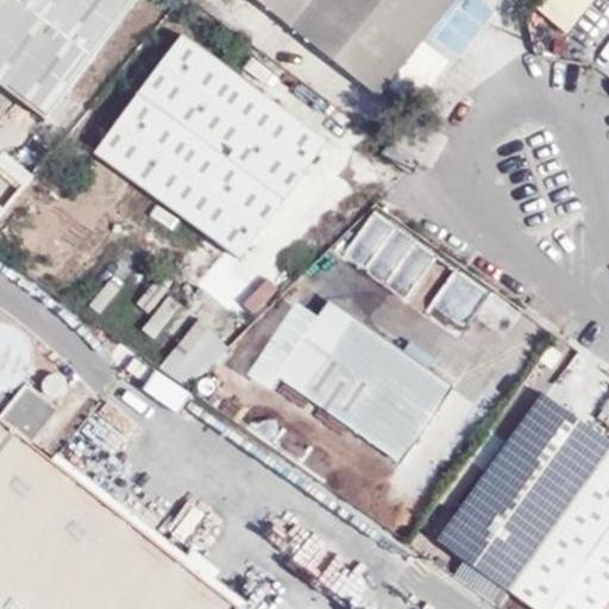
[(0,0),(0,85),(46,120),(137,0),(0,0)]
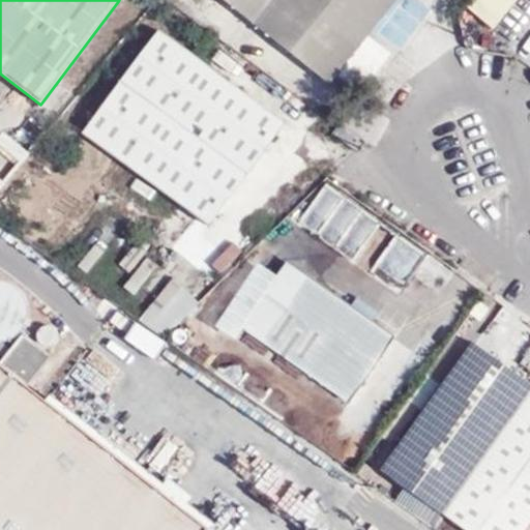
[(226,0),(331,84),(398,0),(226,0)]
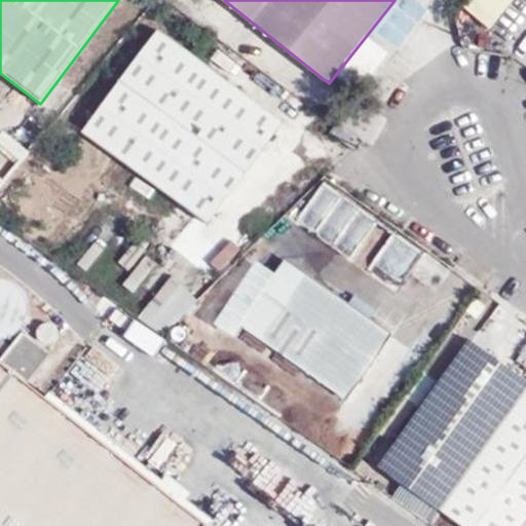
[(511,0),(471,0),(465,7),(489,27),(511,0)]
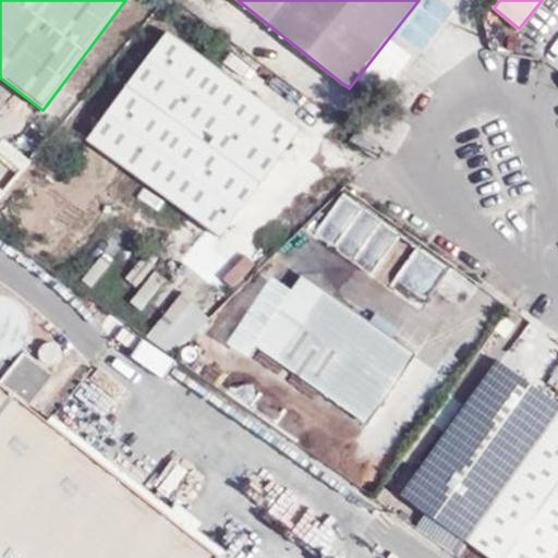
[(169,32),(88,140),(222,240),(304,132),(169,32)]
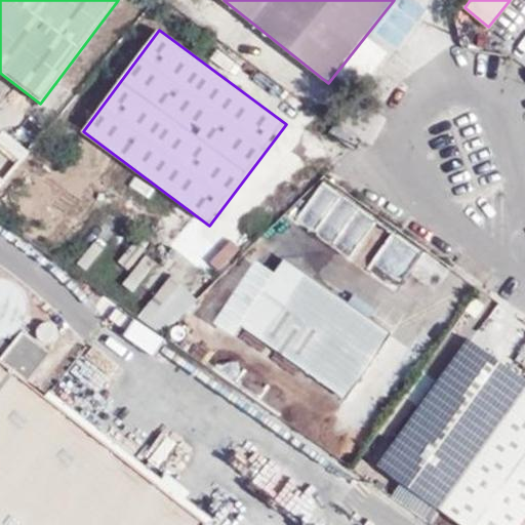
[(287,260),(240,326),(260,340),(307,274),(287,260)]
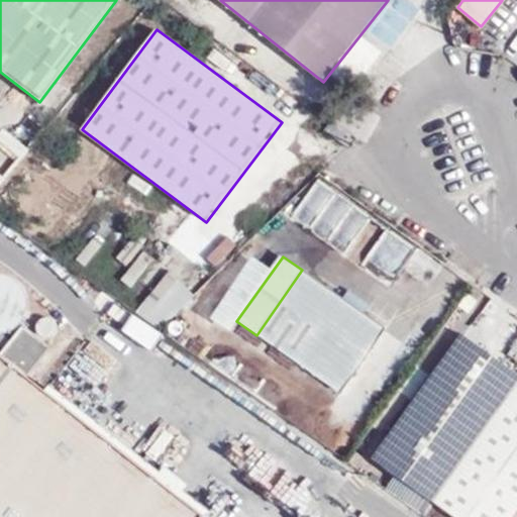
[(32,293),(10,257),(0,264),(0,329),(29,311),(21,300),(32,293)]
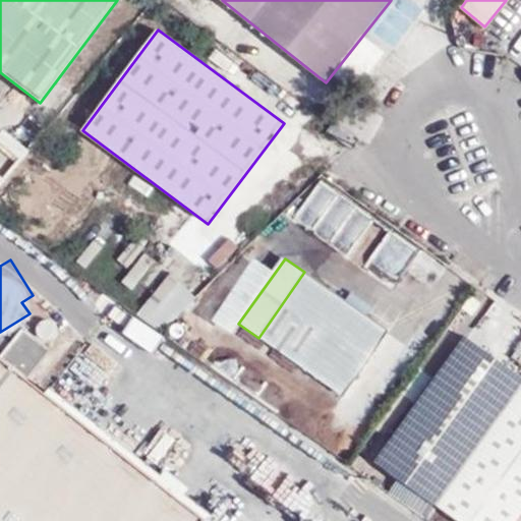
[(154,348),(193,291),(166,272),(125,329),(154,348)]
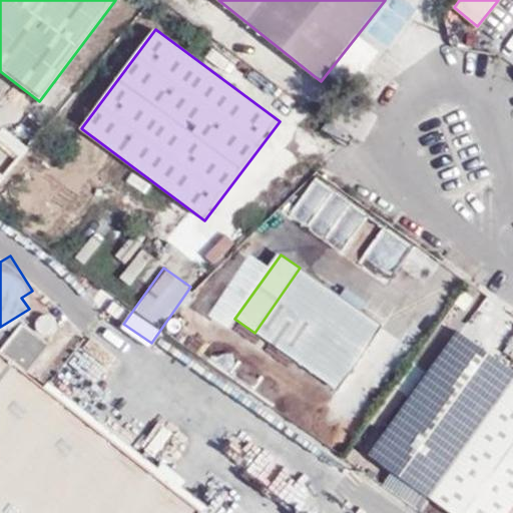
[(341,297),(300,268),(254,333),(339,391),(384,327),(362,312),(341,297)]
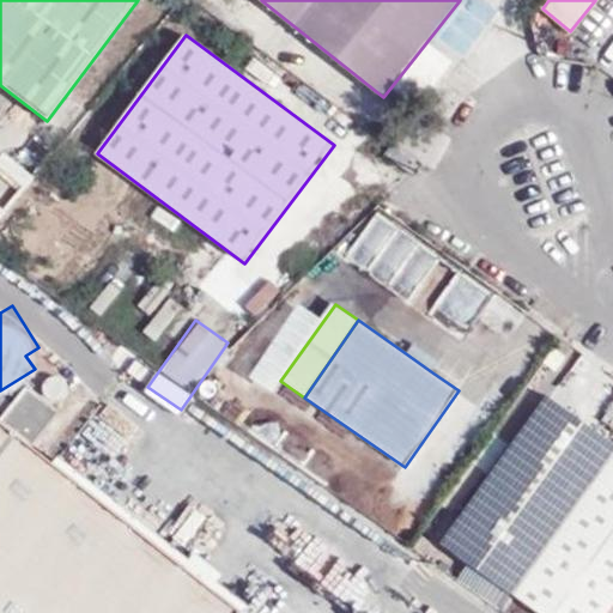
[(438,363),(414,345),(407,354),(432,372),(438,363)]
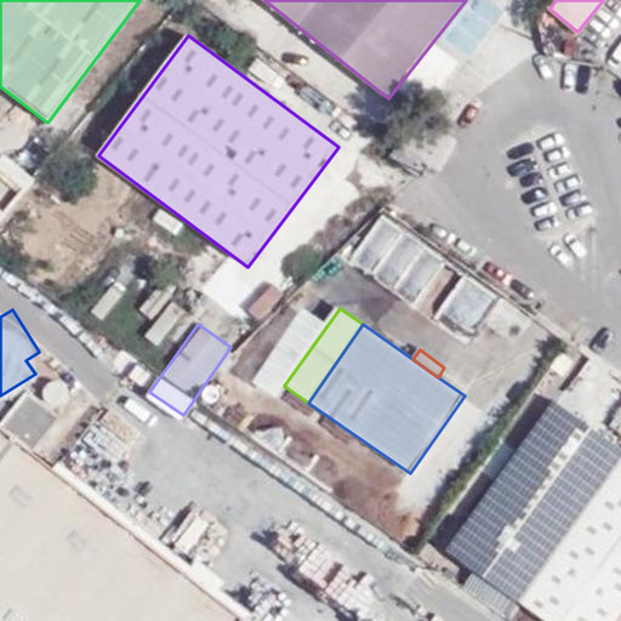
[(4,420),(38,444),(60,411),(26,388),(4,420)]
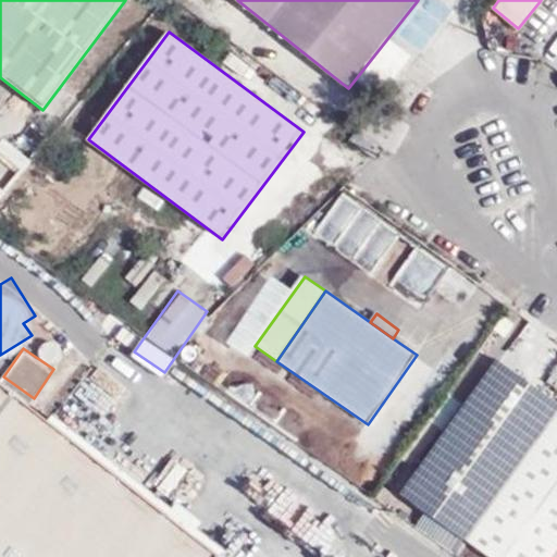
[(556,411),(556,405),(497,362),(404,495),(466,540),(556,411)]
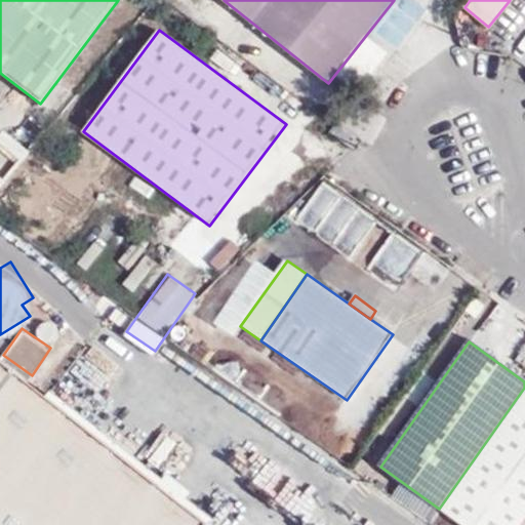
[(199,524),(202,521),(0,365),(0,524),(199,524)]
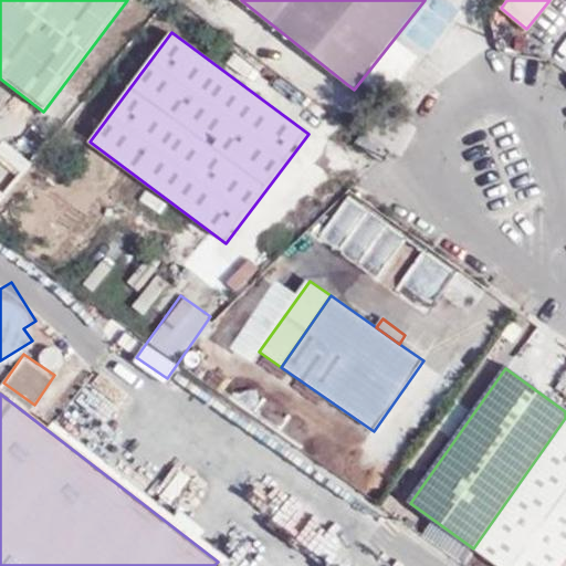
[(565,418),(473,548),(498,565),(562,565),(565,561),(565,418)]
